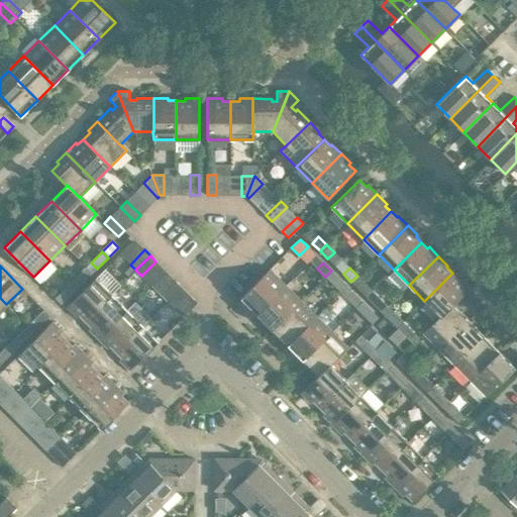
[(256,314),(286,286),(270,269),(240,298),(256,314)]
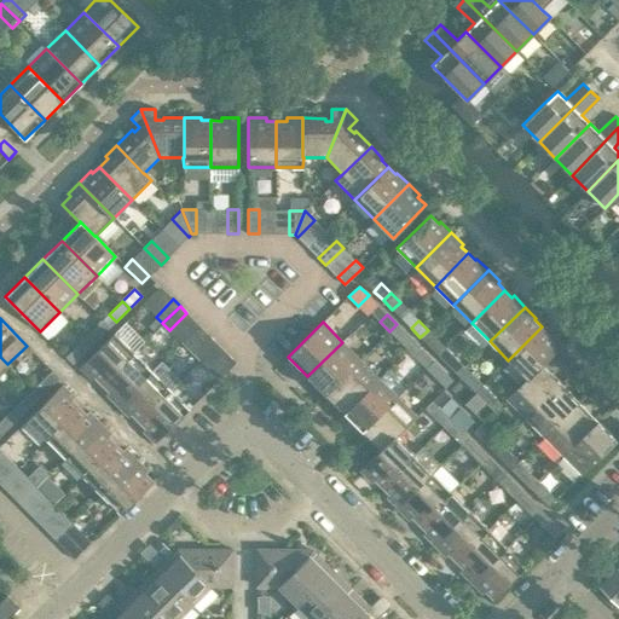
[(389,331),(399,340),(406,334),(397,324),(389,331)]
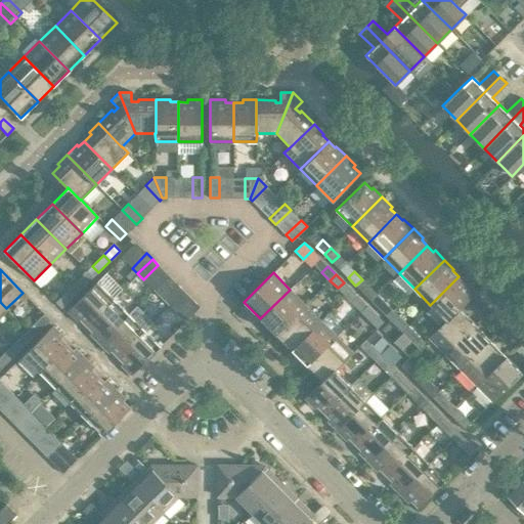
[(72,287),(78,293),(89,281),(83,275),(72,287)]
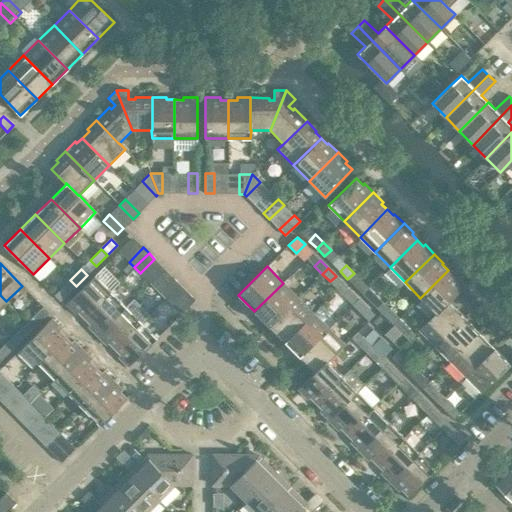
[(465,285),(455,275),(454,276),(448,270),(420,298),(435,313),(436,313),(448,302),(465,285)]
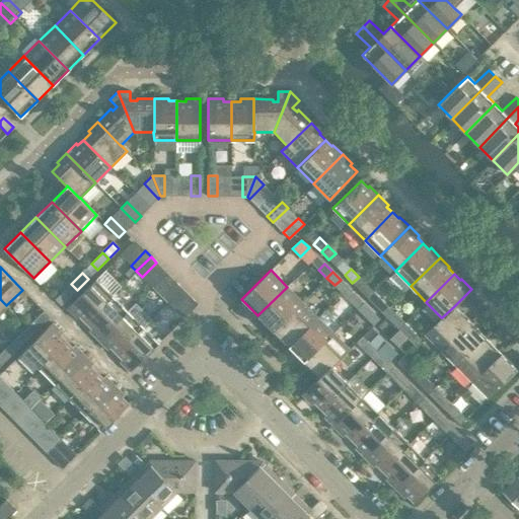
[(352,283),(360,291),(366,284),(359,277),(352,283)]
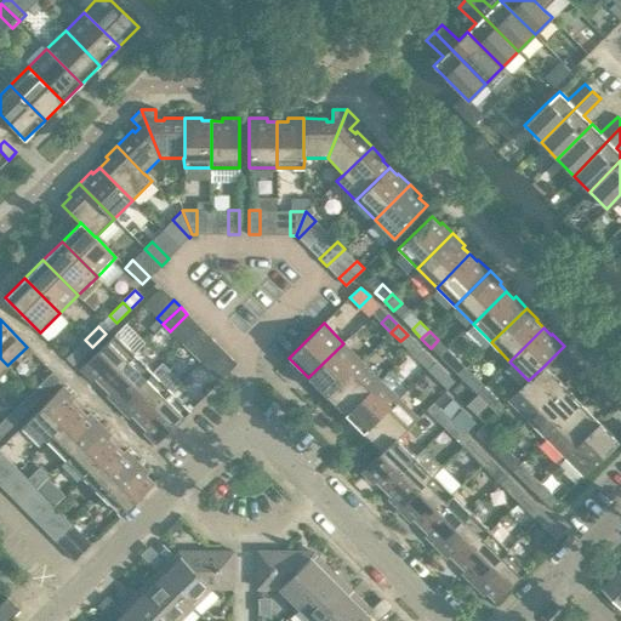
[(100,388),(134,353),(114,334),(80,369),(100,388)]
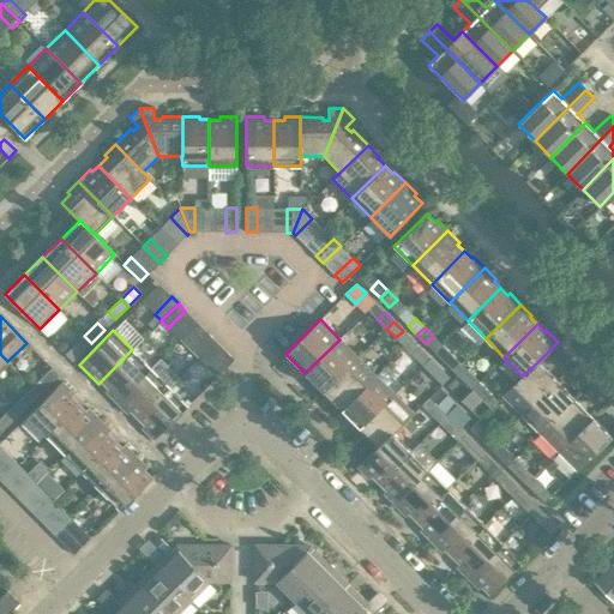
[(191,350),(198,357),(215,341),(208,333),(191,350)]
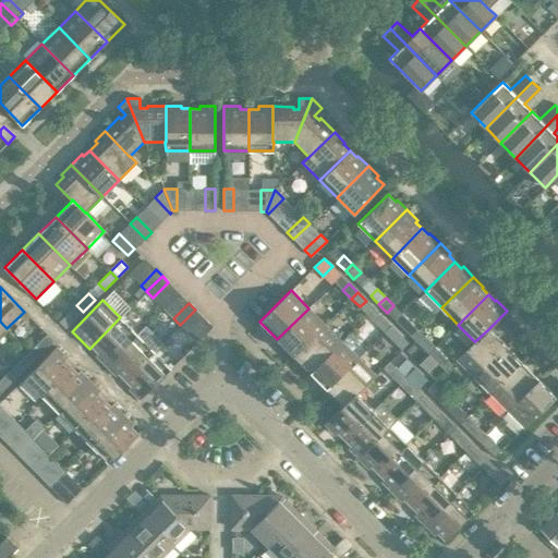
[(83,312),(76,305),(65,316),(72,323),(83,312)]
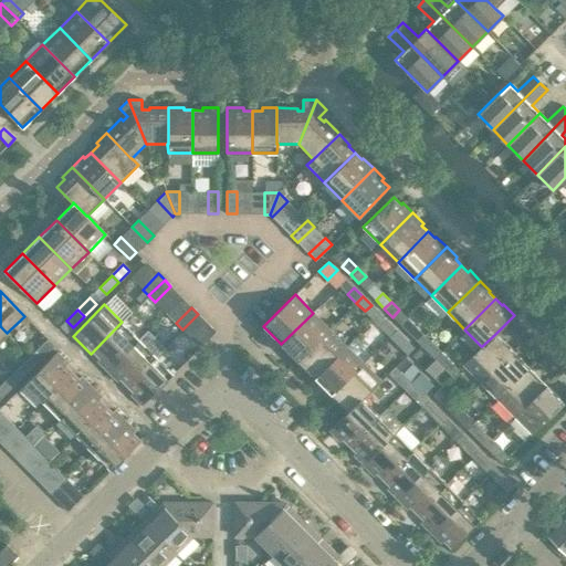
[(329,329),(313,313),(281,344),(297,362),(329,329)]
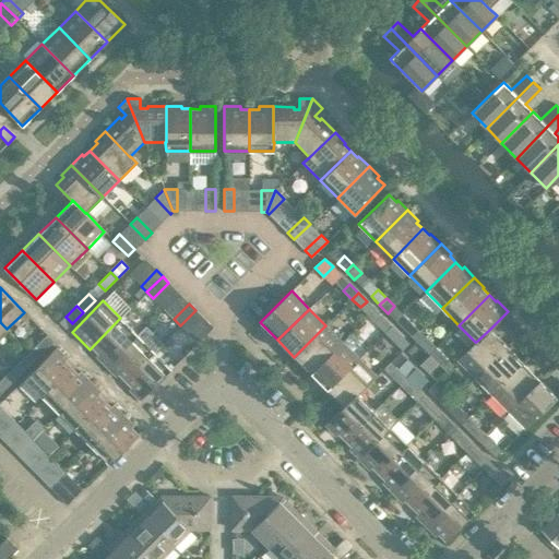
[(195,310),(180,325),(187,332),(202,317),(195,310)]
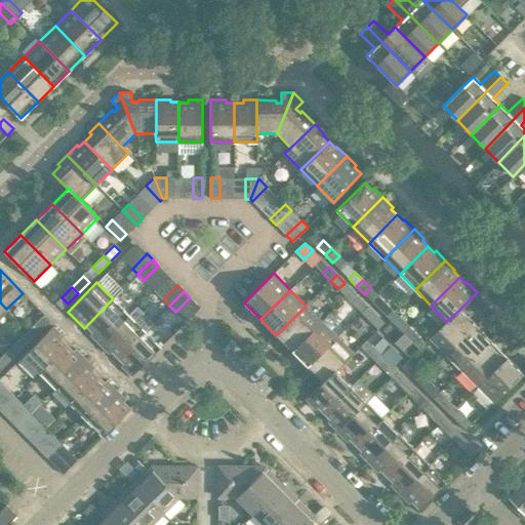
[(129,315),(113,298),(84,328),(99,344),(129,315)]
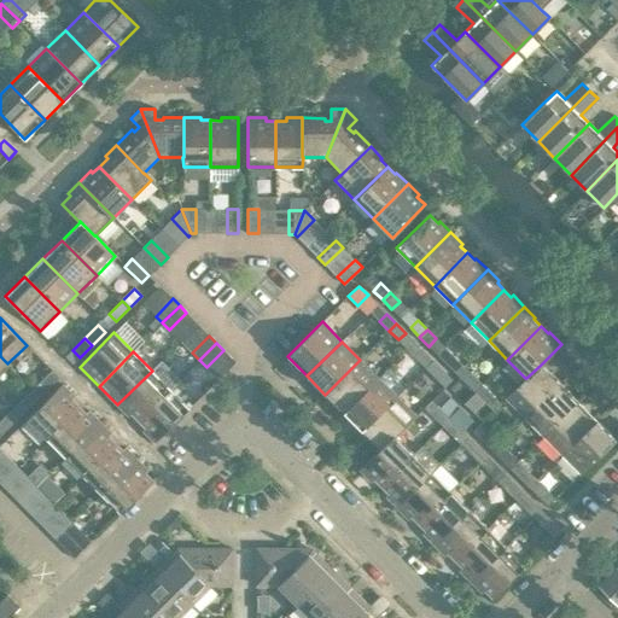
[(432,360),(424,351),(417,359),(425,367),(432,360)]
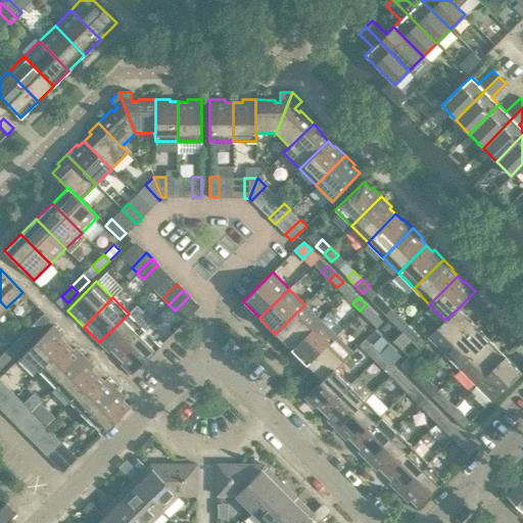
[(392,310),(385,301),(378,308),(386,317),(392,310)]
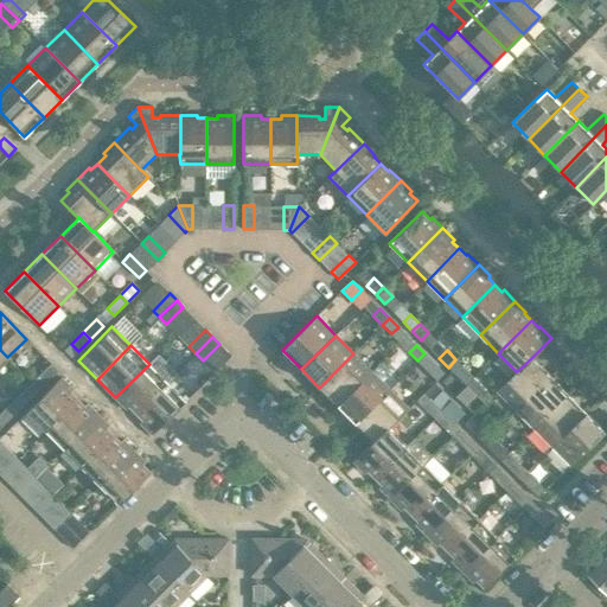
[(371,371),(353,353),(319,388),(337,406),(371,371)]
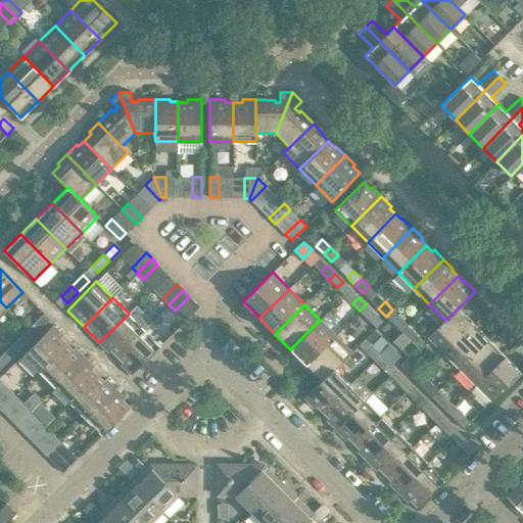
[(368,320),(374,314),(366,304),(360,311),(368,320)]
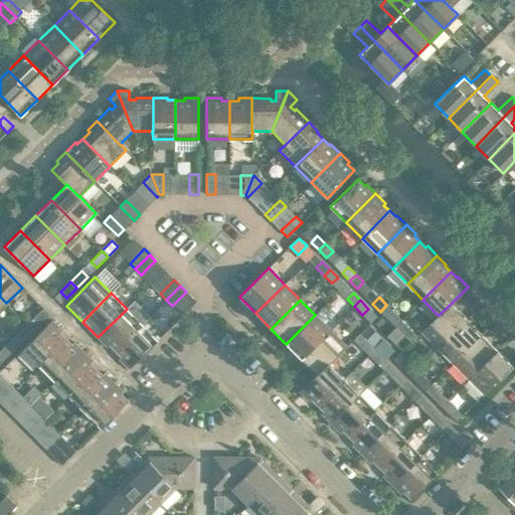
[(466,319),(451,304),(439,315),(438,315),(420,332),(437,348),(466,319)]
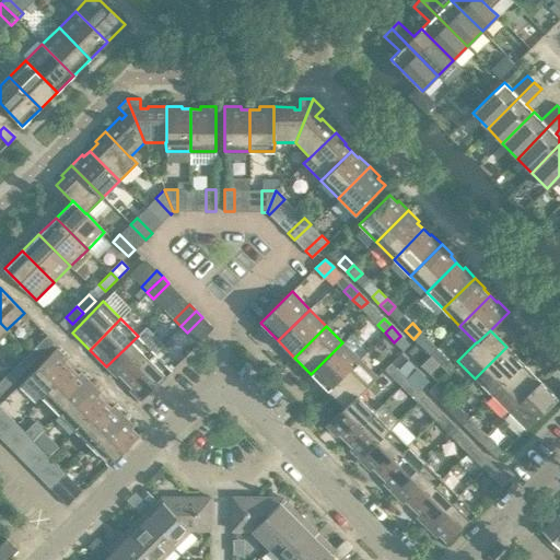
[(413,339),(421,348),(429,340),(420,331),(413,339)]
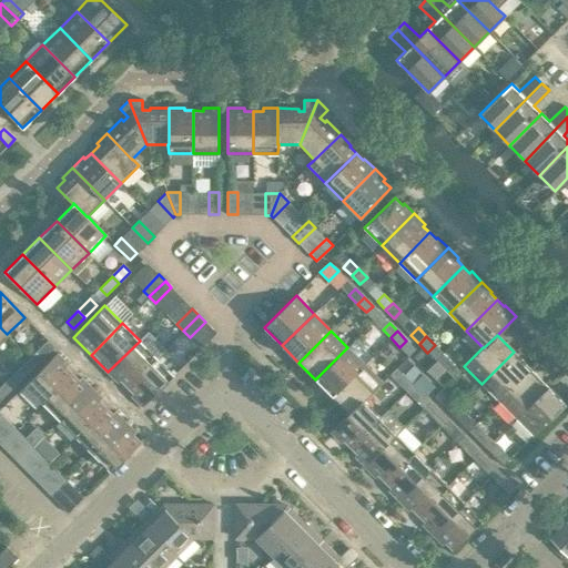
[(357,338),(315,379),(332,396),(364,365),(374,355),(357,338)]
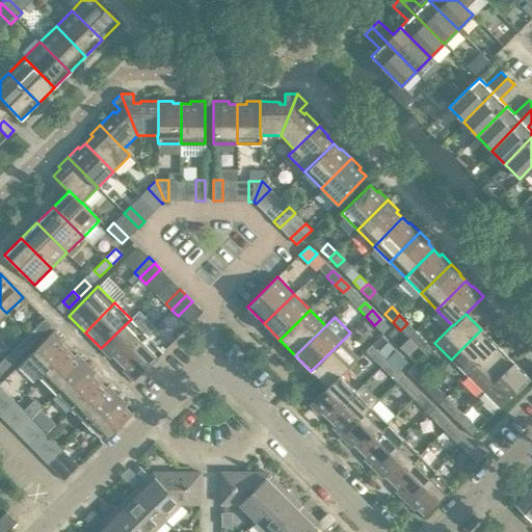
[(147,335),(131,319),(101,348),(116,365),(147,335)]
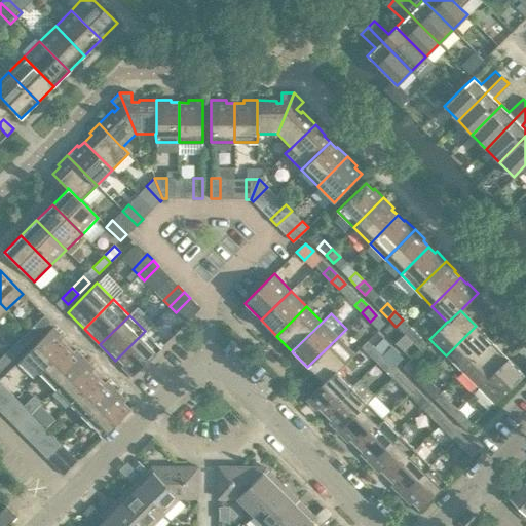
[(28,331),(34,338),(44,327),(38,321),(28,331)]
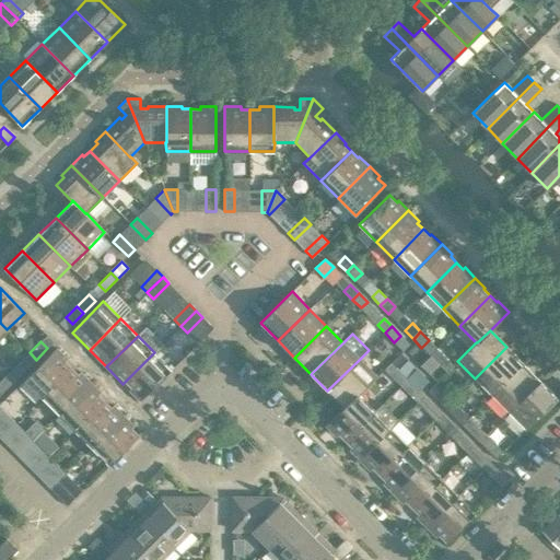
[(524,363),(506,347),(475,378),(491,395),(524,363)]
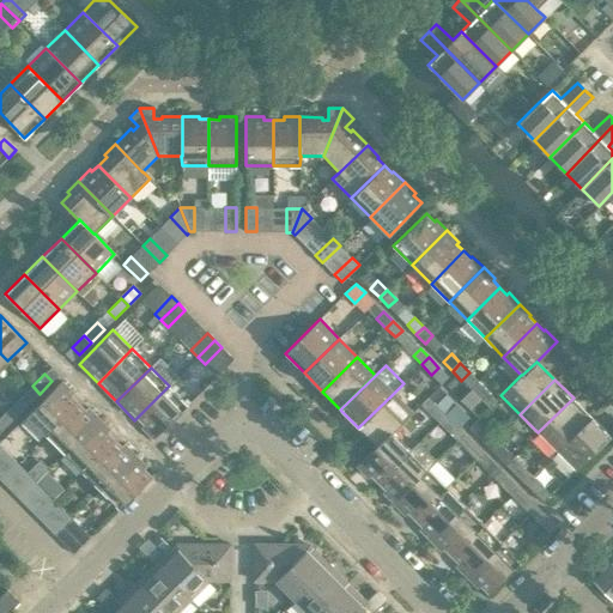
[(46,435),(80,400),(61,381),(26,416),(46,435)]
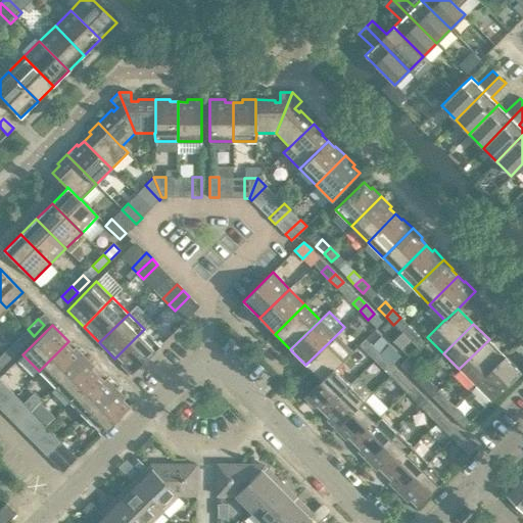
[(28,329),(11,345),(18,351),(34,336),(28,329)]
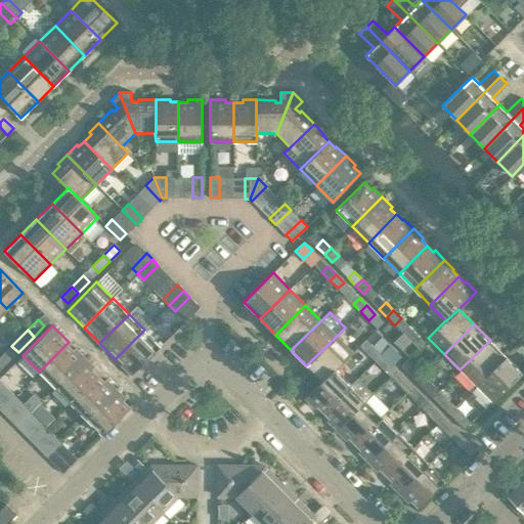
[(144,330),(115,359),(131,376),(161,346),(144,330)]
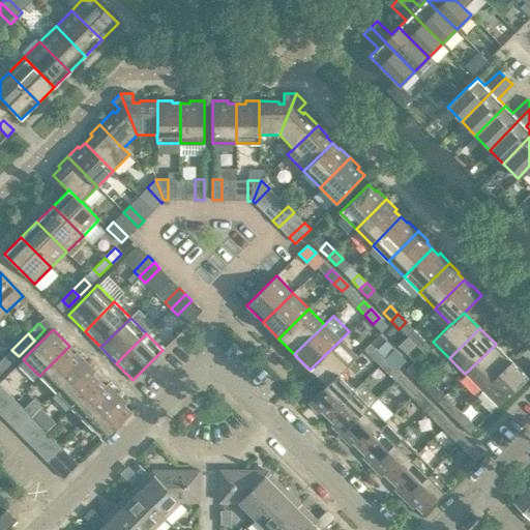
[(430,346),(421,337),(415,345),(422,352),(430,346)]
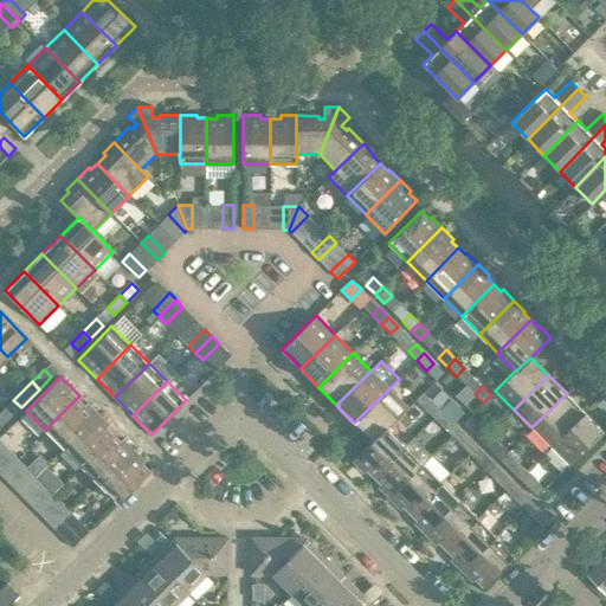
[(387,427),(407,408),(388,389),(354,423),(372,440),(373,442),(387,427)]
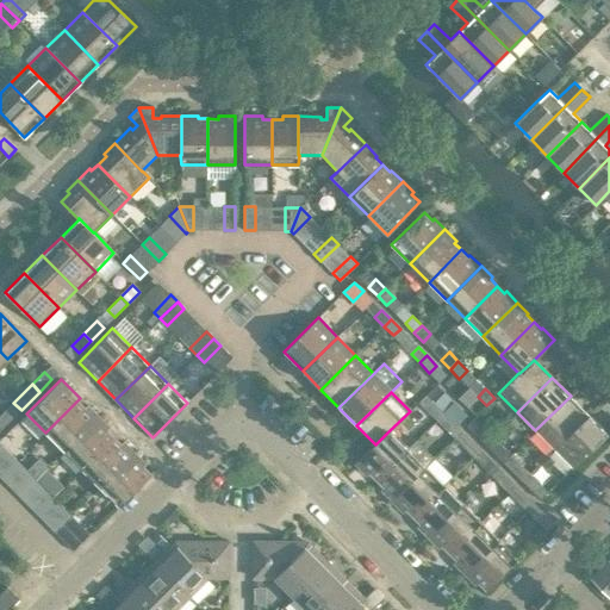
[(535,430),(554,449),(589,415),(571,396),(535,430)]
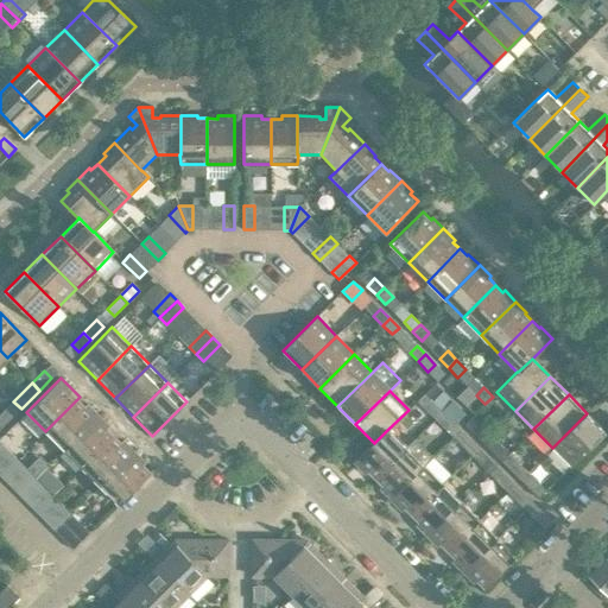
[(45,431),(64,449),(99,416),(80,397),(45,431)]
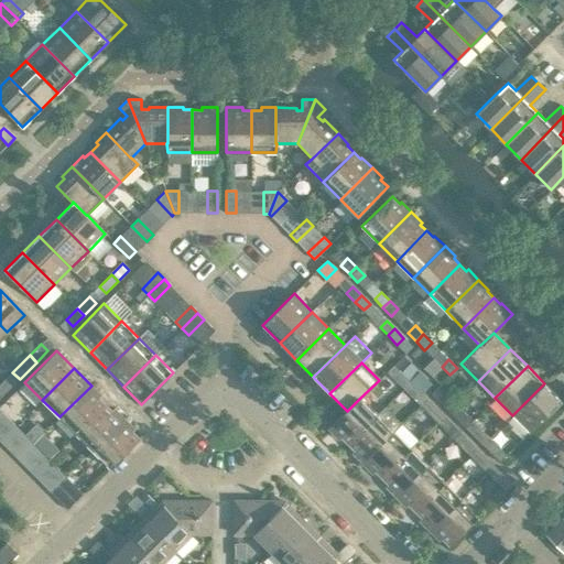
[(410,382),(402,373),(394,381),(403,389),(410,382)]
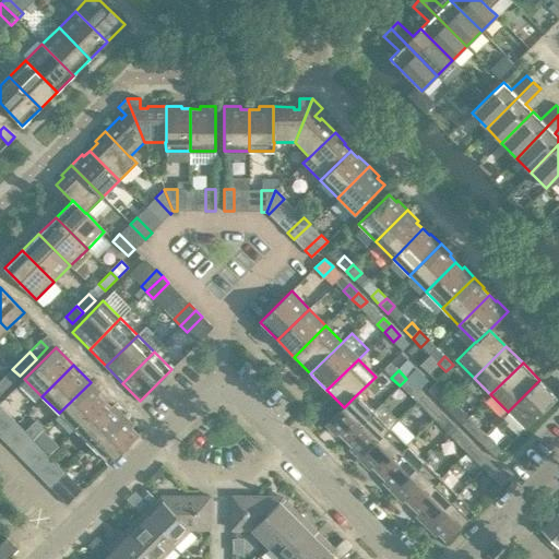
[(0,380),(0,389),(2,392),(13,381),(7,375),(0,380)]
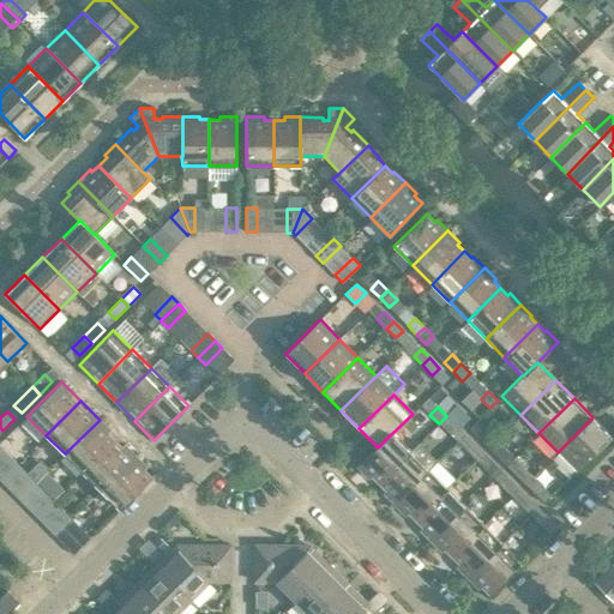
[(439,423),(449,433),(456,425),(446,416),(439,423)]
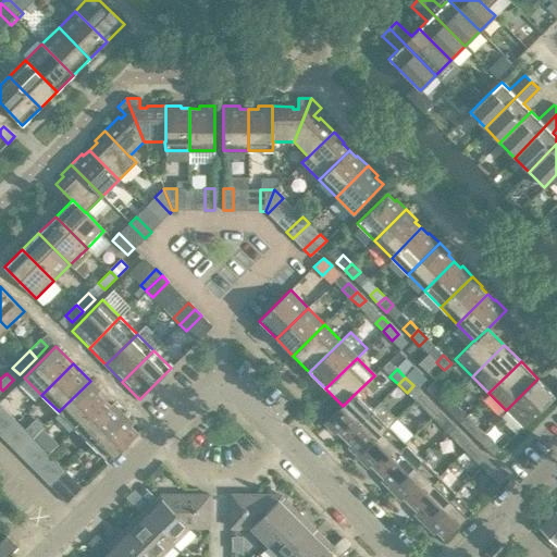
[(537,379),(506,410),(523,428),(555,396),(537,379)]
